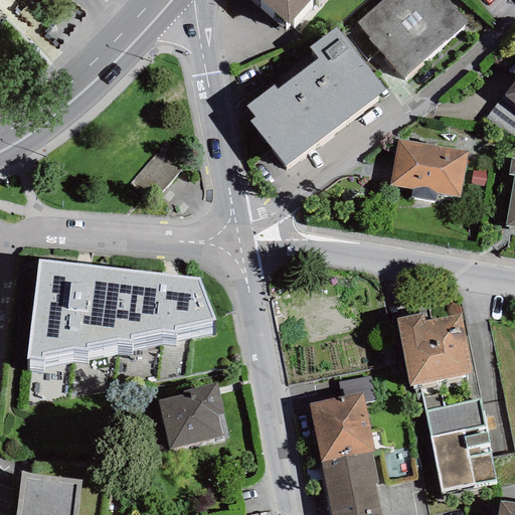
[(319,0),(259,0),(289,25),(309,0),(315,0),(318,2),(319,0)]
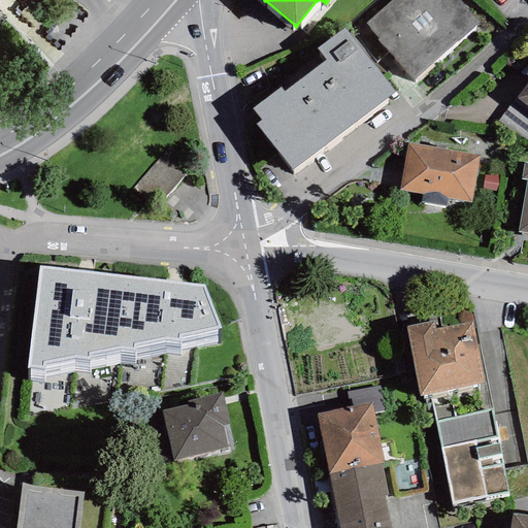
[(377,41),(414,80),(482,20),(463,0),(392,0),(365,24),(378,39),(377,41)]
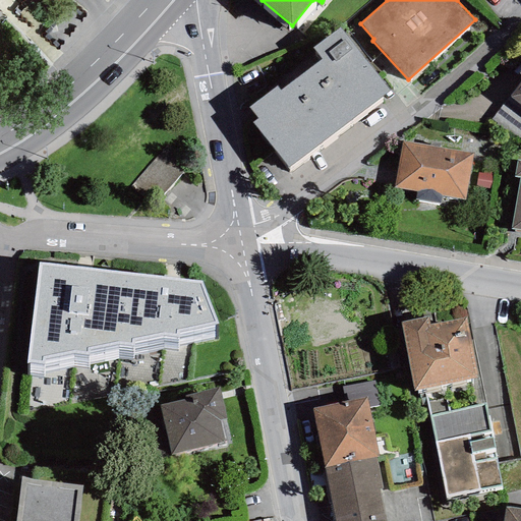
[(257,118),(252,123),(286,168),(390,92),(341,26),(312,47),(322,59),(280,91),(277,87),(249,107),(257,118)]
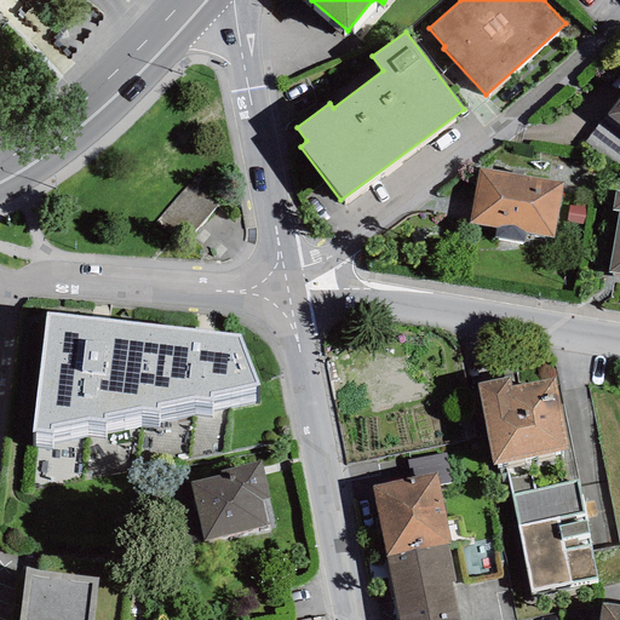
[(619,79),(615,87),(619,90),(619,96),(607,115),(619,124),(619,79)]
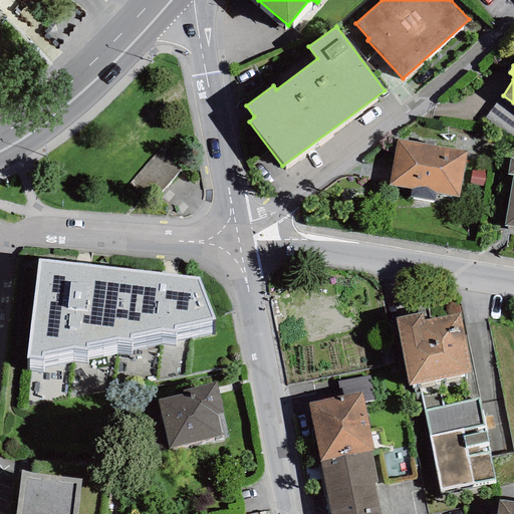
[(513,140),(513,137),(513,102),(503,95),(485,119),(513,140)]
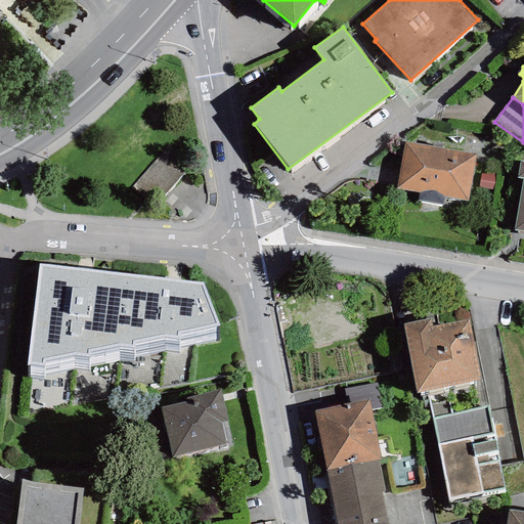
[(396,189),(419,192),(418,201),(443,205),(444,198),(468,201),(476,155),(404,142),(396,189)]
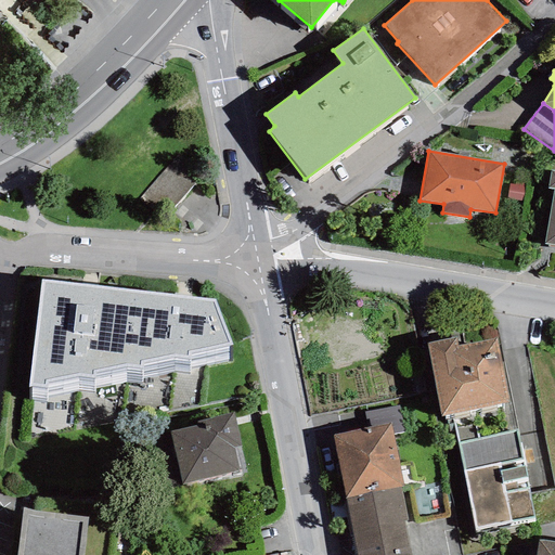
[(171,162),(140,198),(163,219),(195,182),(171,162)]
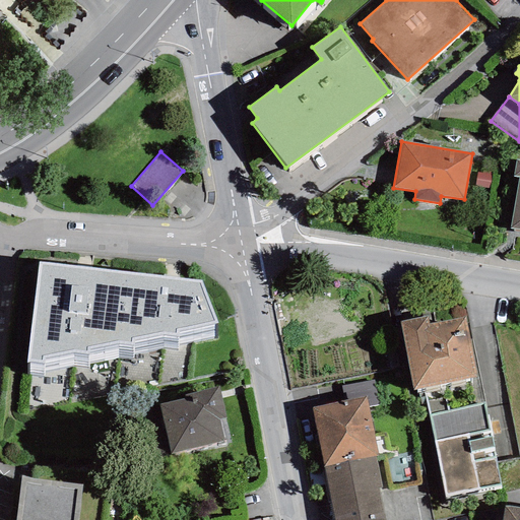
[(519,160),(515,160),(513,177),(519,178),(511,229),(519,230),(519,160)]
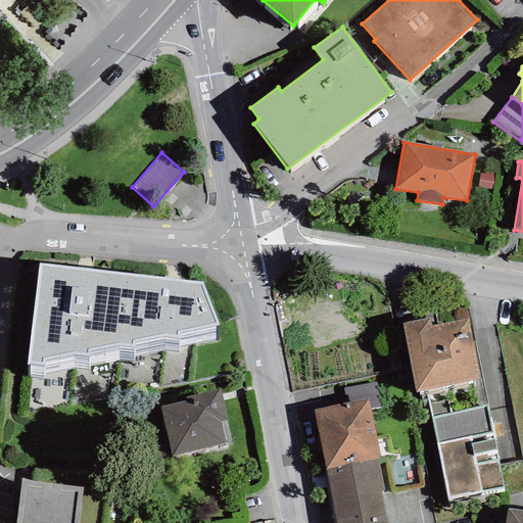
[(479,174),(478,188),(492,190),(493,176),(479,174)]
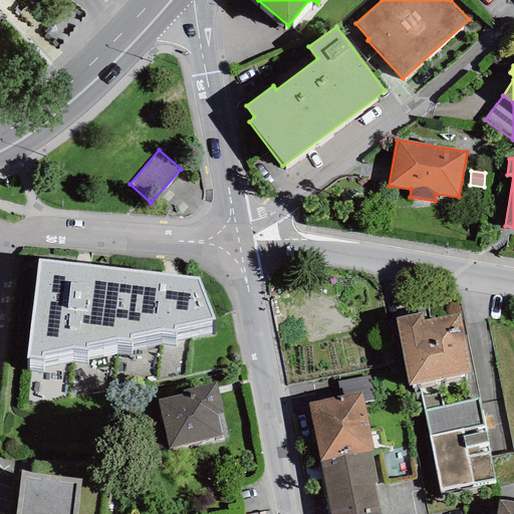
[(199,276),(37,259),(26,358),(43,359),(44,354),(71,348),(87,350),(87,346),(116,340),(133,341),(133,337),(160,331),(176,332),(177,328),(215,320),(199,276)]
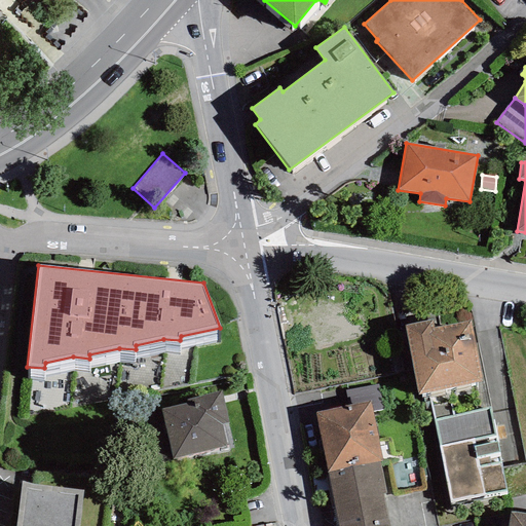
[(433,320),(404,325),(416,395),(428,391),(475,383),(482,382),(470,322),(435,328),(433,320)]
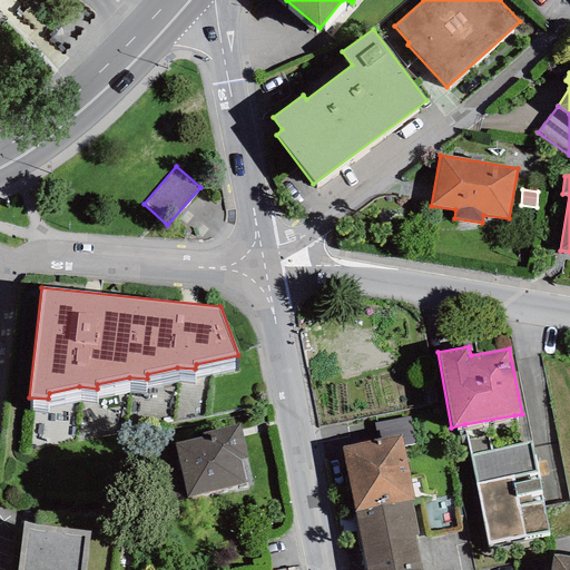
[(514,415),(464,424),(471,453),(489,544),(526,538),(549,533),(538,473),(531,442),(521,443),(514,415)]
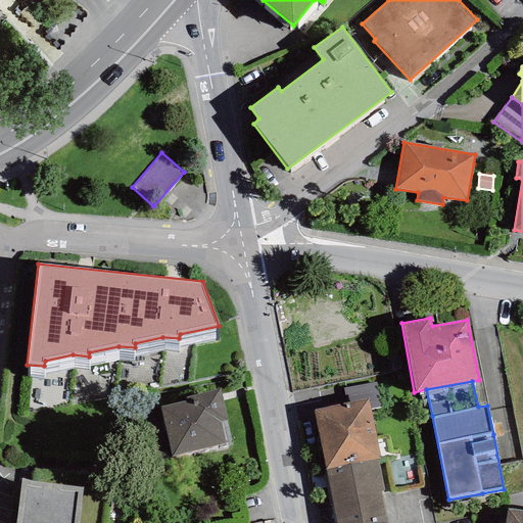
[(186,400),(158,407),(171,457),(225,443),(220,423),(229,421),(221,388),(185,397),(186,400)]
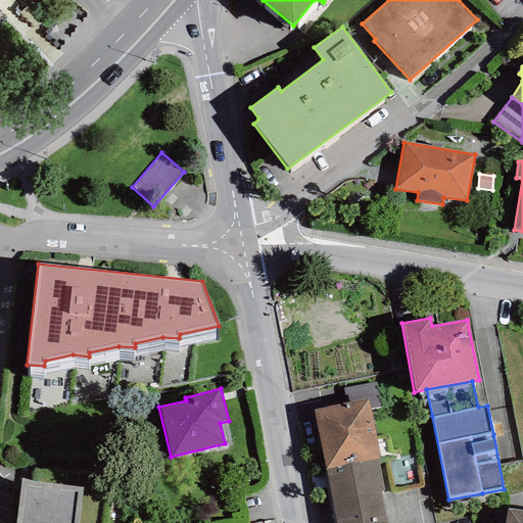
[(325,469),(377,459),(380,458),(368,399),(313,411),(325,469)]
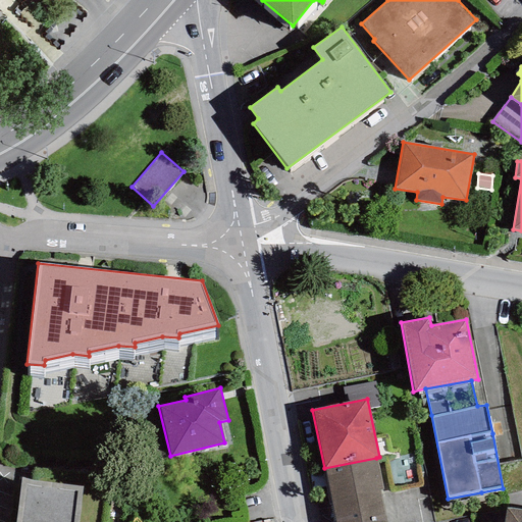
[(376,458),(324,468),(334,521),(385,521),(379,490),(383,490),(376,458)]
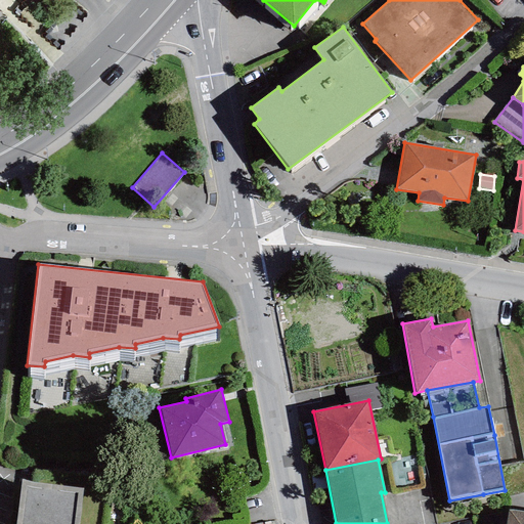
[(78,523),(83,486),(22,479),(16,523),(78,523)]
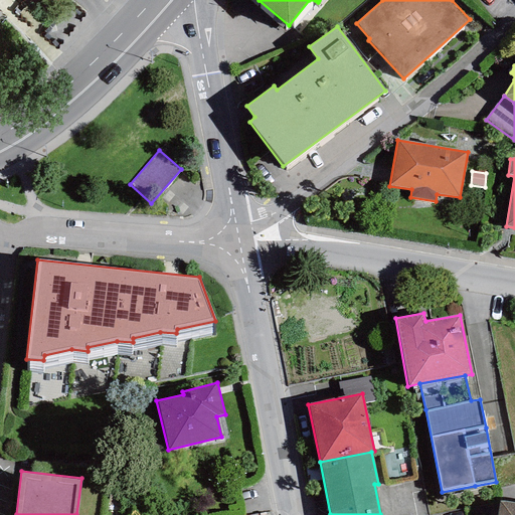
[(514,514),(514,503),(500,501),(497,514),(514,514)]
